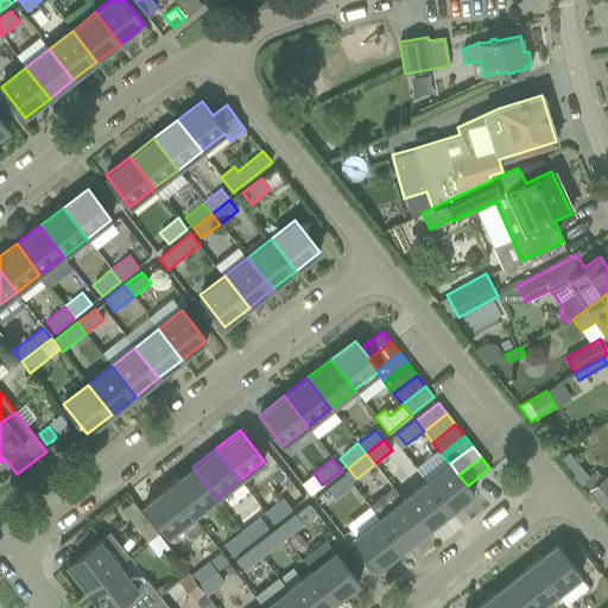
[(449,463),(425,482),(449,513),(474,493),(468,486),(458,475),(450,463),(449,462),(449,463)]
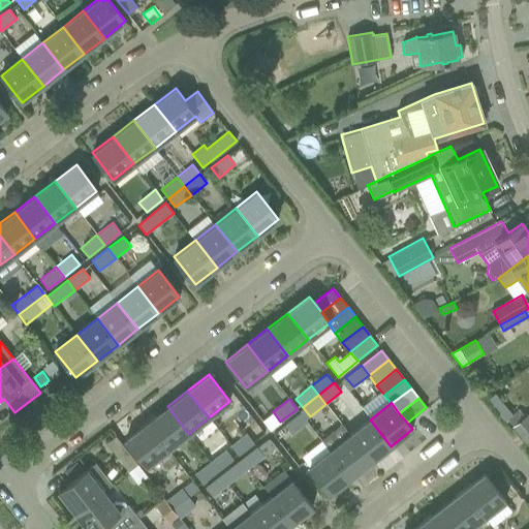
[(188,434),(167,406),(147,423),(168,449),(188,434)]
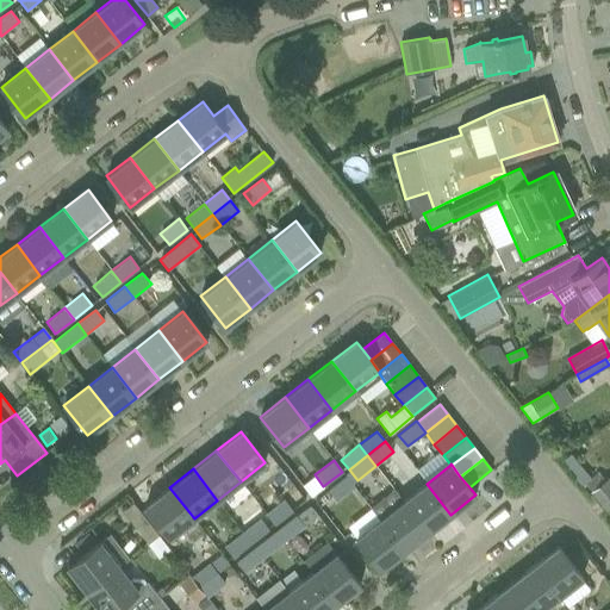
[(336,502),(354,487),(347,477),(328,491),(336,502)]
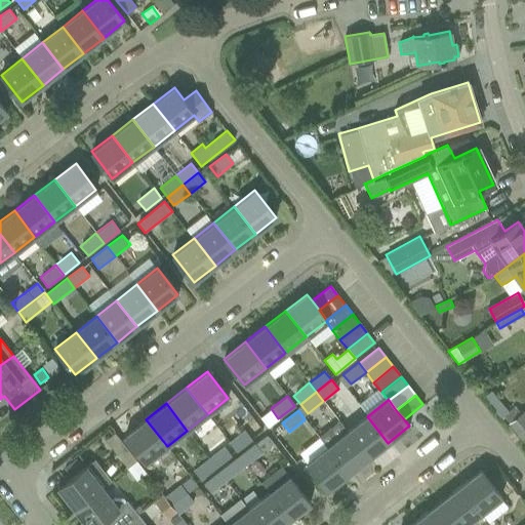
[(509,422),(508,423),(524,444),(524,412),(523,411),(518,415),(509,422)]
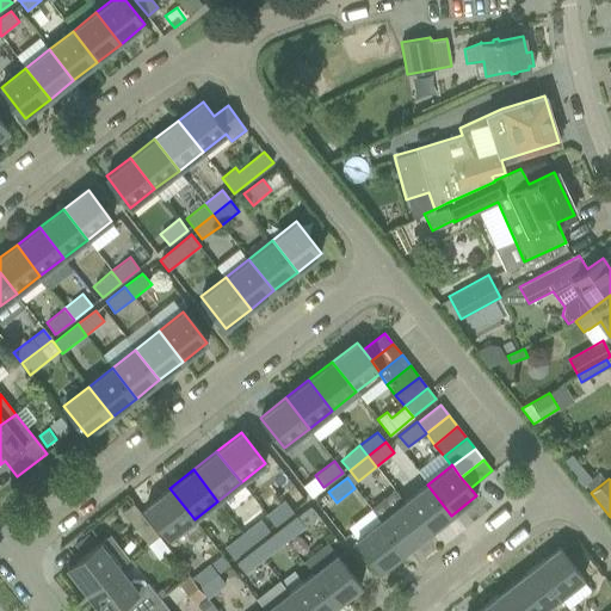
[(451,516),(427,485),(403,503),(429,534),(451,516)]
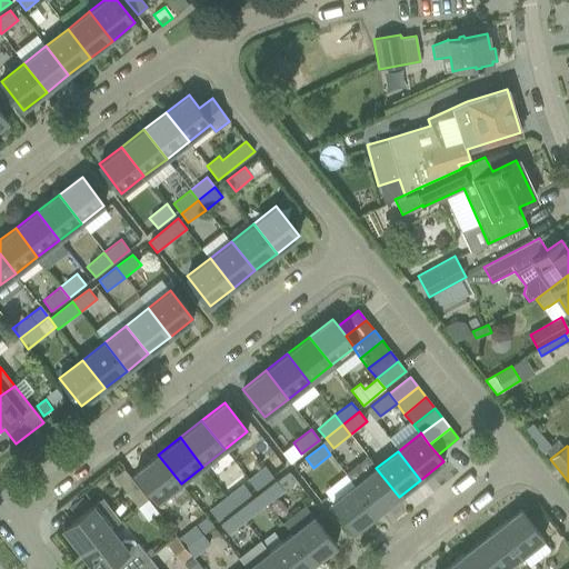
[(181,483),(158,455),(136,472),(158,501),(181,483)]
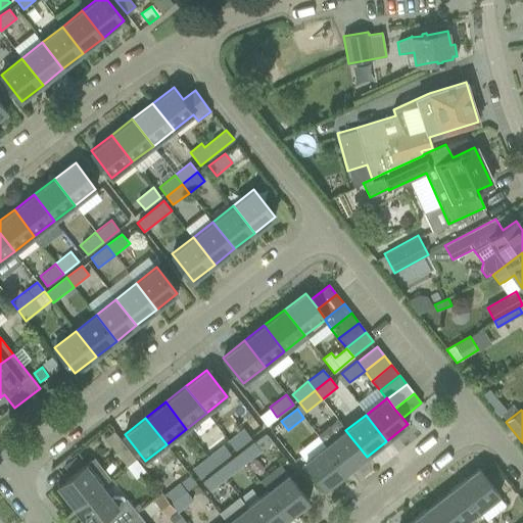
[(250,438),(243,428),(227,440),(235,450),(250,438)]
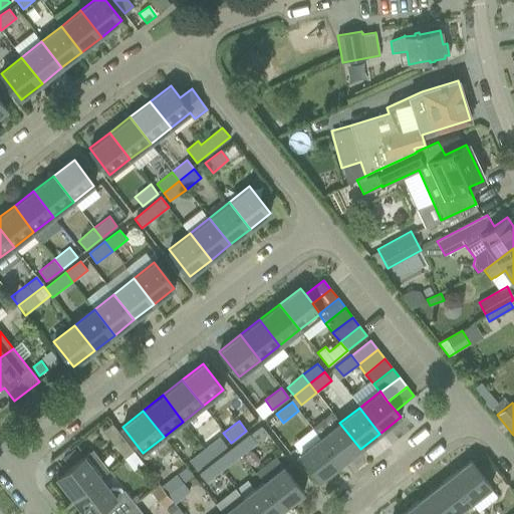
[(339,423),(320,438),(340,464),(360,449),(339,423)]
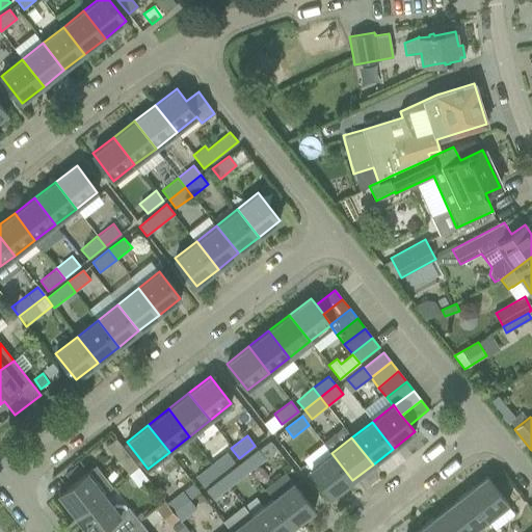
[(242,462),(249,471),(276,450),(271,443),(269,442),(242,462)]
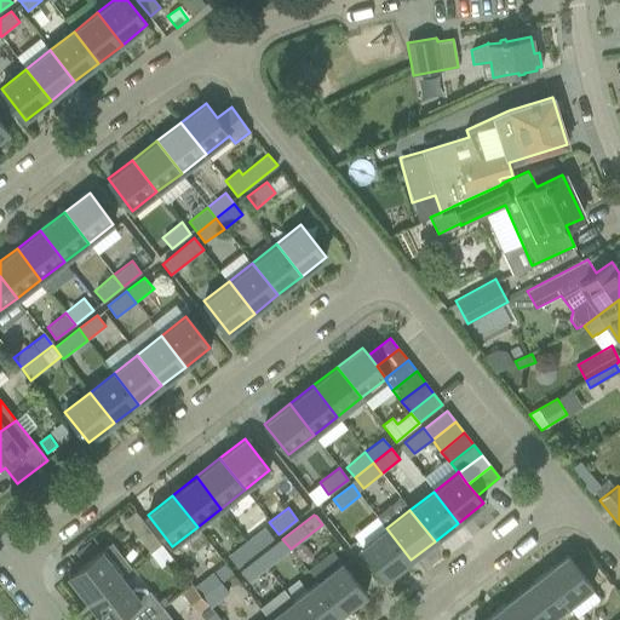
[(150,552),(161,544),(142,520),(131,528),(150,552)]
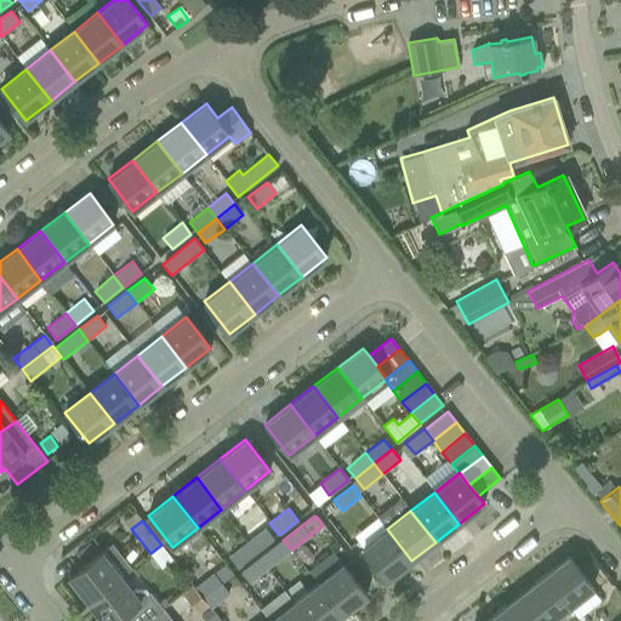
[(265,527),(257,533),(246,541),(255,553),(273,539),(265,527)]
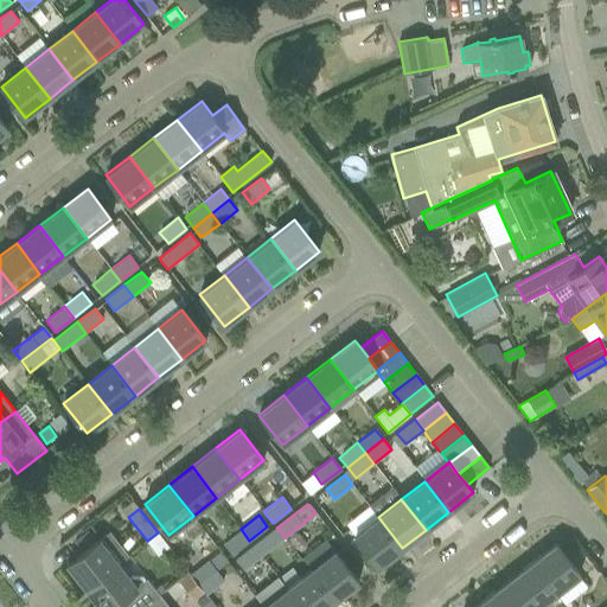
[(402,548),(378,517),(353,536),(378,567),(402,548)]
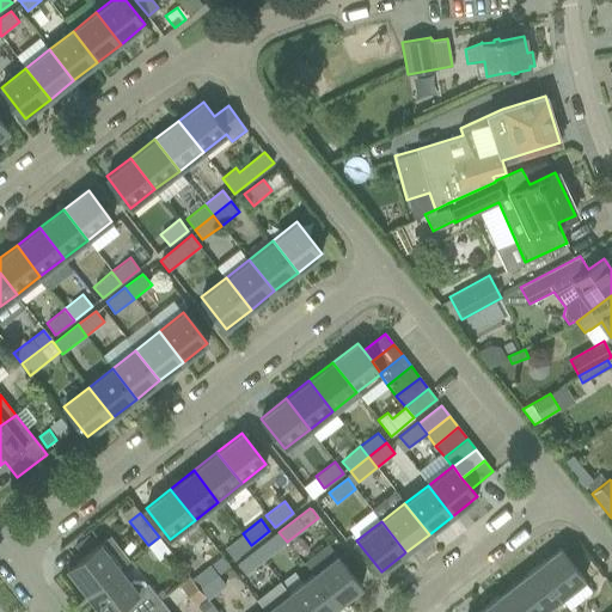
[(279,532),(256,550),(263,561),(287,542),(279,532)]
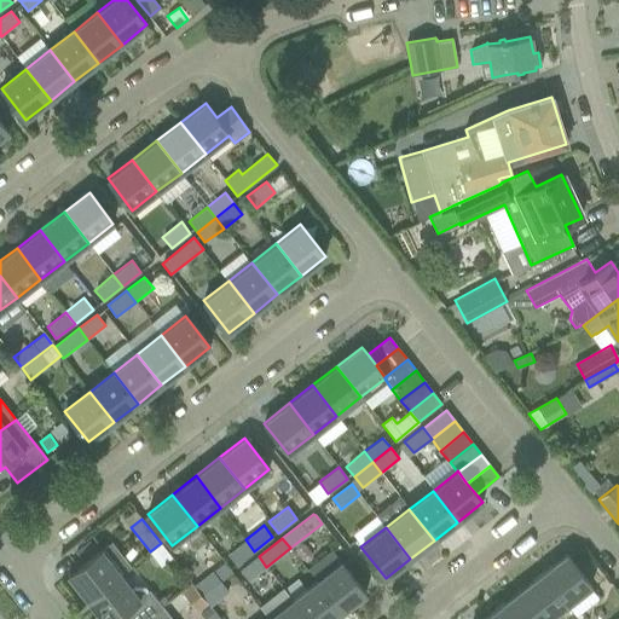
[(254,551),(246,539),(227,554),(236,566),(254,551)]
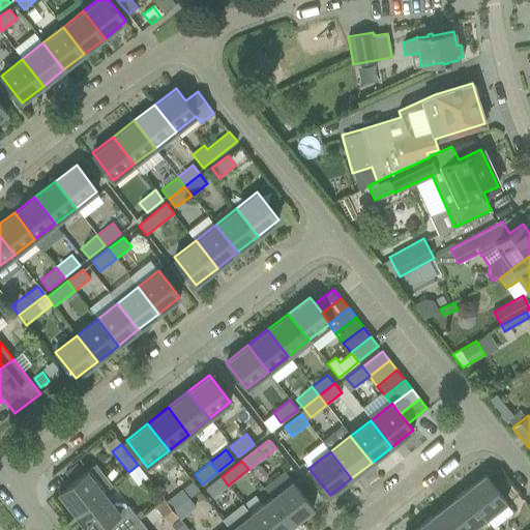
[(66,488),(58,494),(75,514),(101,493),(112,484),(95,464),(88,470),(84,473),(76,464),(65,472),(72,481),(66,488)]
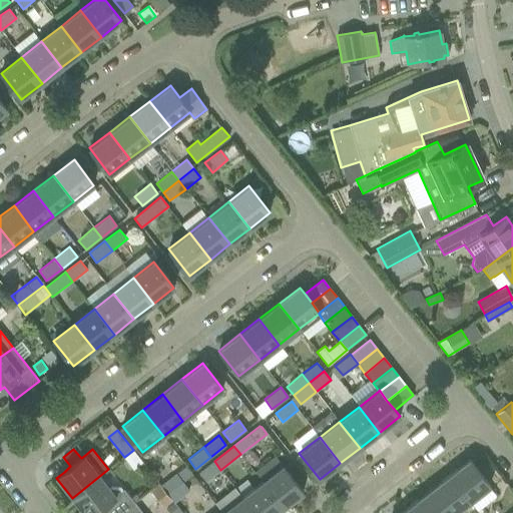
[(469,460),(449,476),(469,502),(490,486),(469,460)]
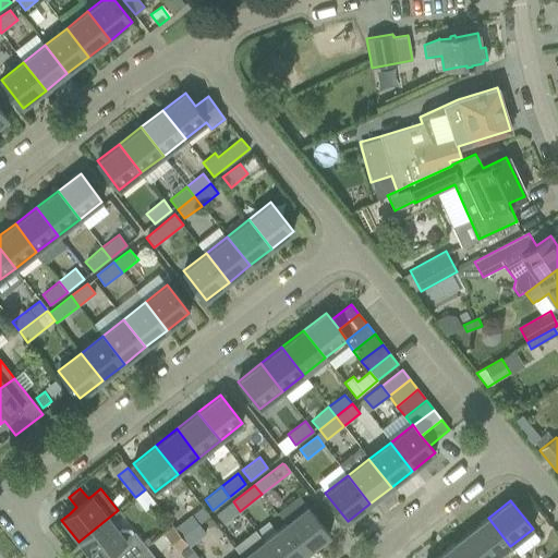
[(240,511),(233,501),(217,514),(223,524),(240,511)]
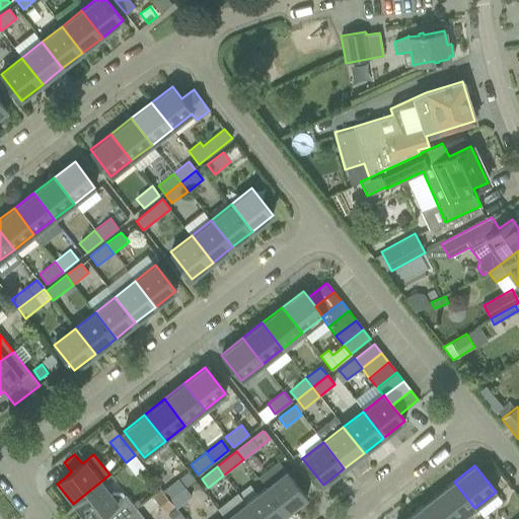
[(306,498),(285,471),(265,488),(286,514),(306,498)]
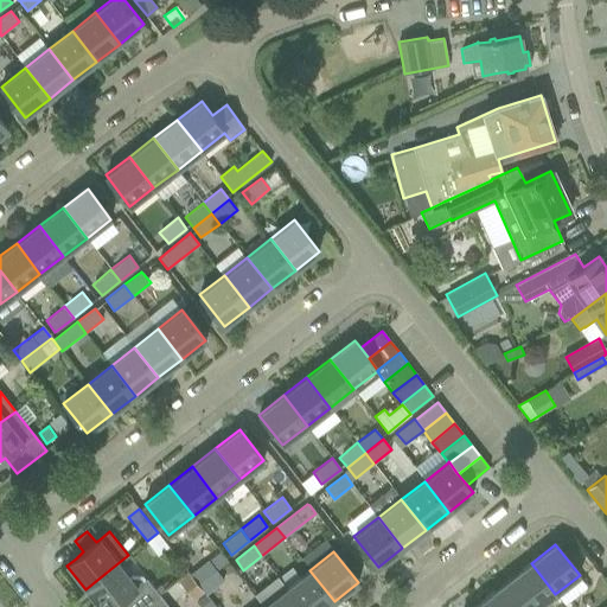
[(198,585),(216,570),(208,560),(190,574),(198,585)]
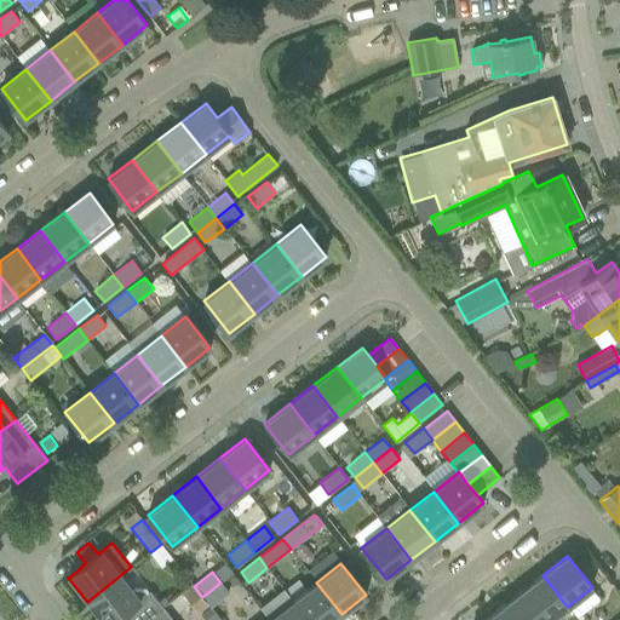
[(549,619),(567,607),(543,575),(518,593),(538,619),(549,619)]
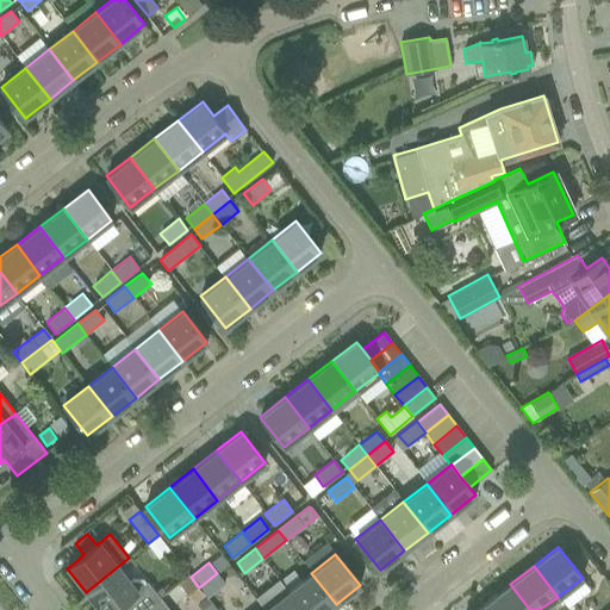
[(117,567),(86,592),(99,609),(112,609),(120,604),(124,609),(143,609),(159,598),(155,592),(147,582),(145,583),(143,579),(131,578),(130,578),(128,580),(117,567)]
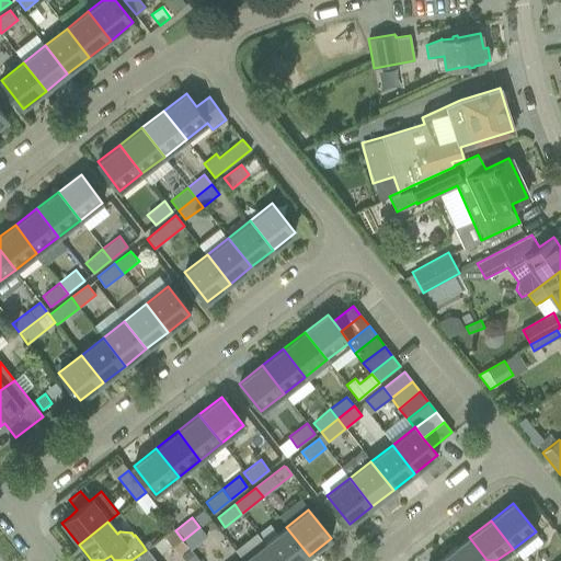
[(199,527),(183,540),(191,550),(208,537),(199,527)]
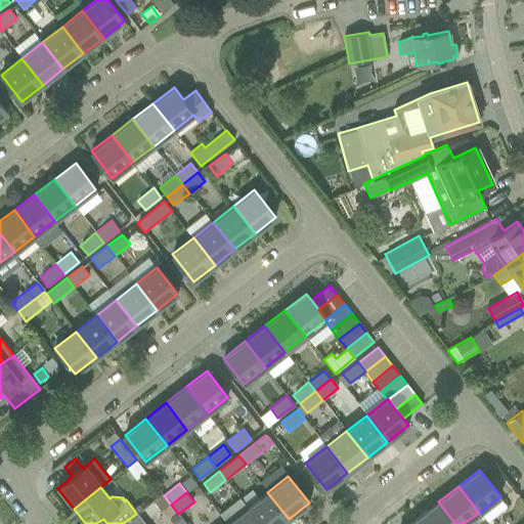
[(281,523),(289,519),(267,492),(247,508),(259,523),(281,523)]
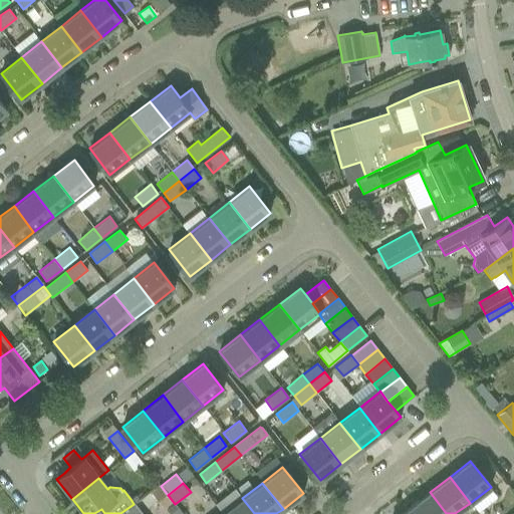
[(446,513),(430,492),(411,508),(415,513),(446,513)]
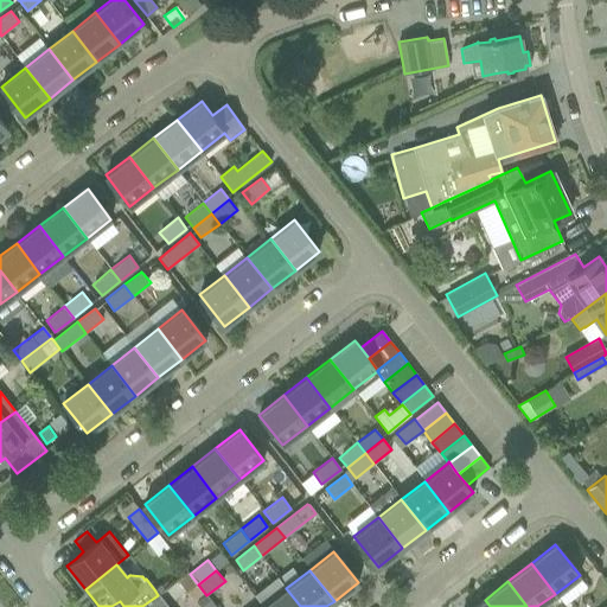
[(300,606),(286,588),(263,606),(300,606)]
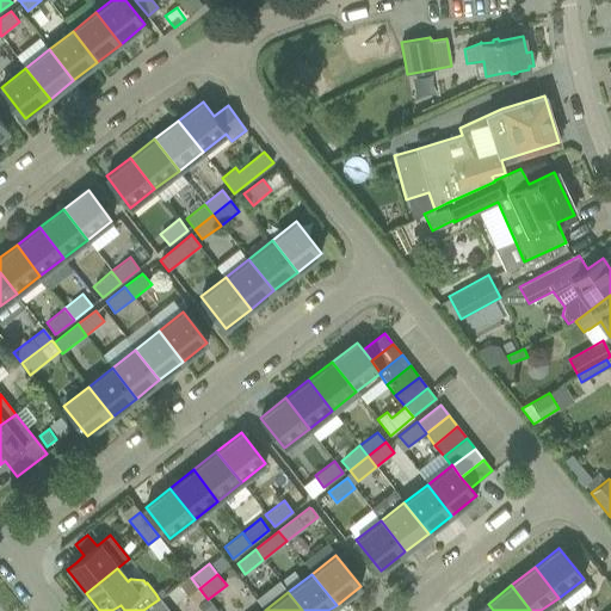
[(168,610),(159,599),(143,610),(168,610)]
